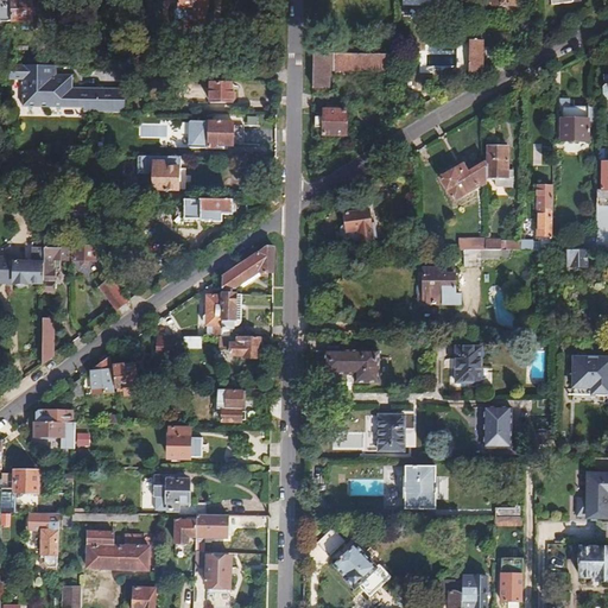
[(173,0),(175,8),(187,8),(187,19),(206,20),(206,0),(173,0)]
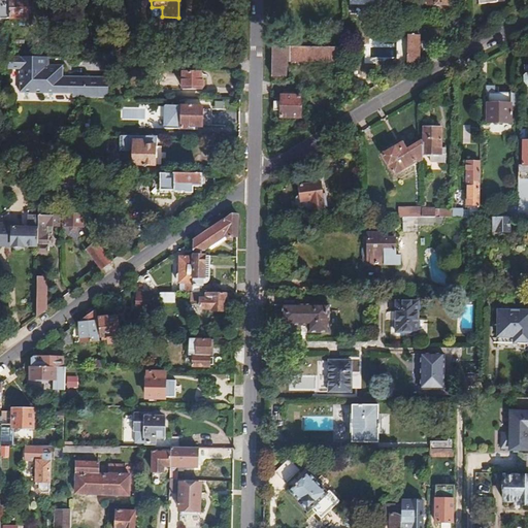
[(27,3),(8,2),(8,19),(8,21),(8,23),(26,23),(27,3)]
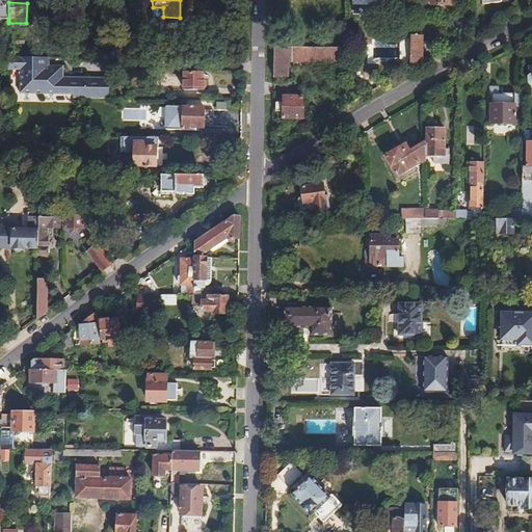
[(472,6),(472,2),(461,2),(460,20),(471,20),(472,6)]
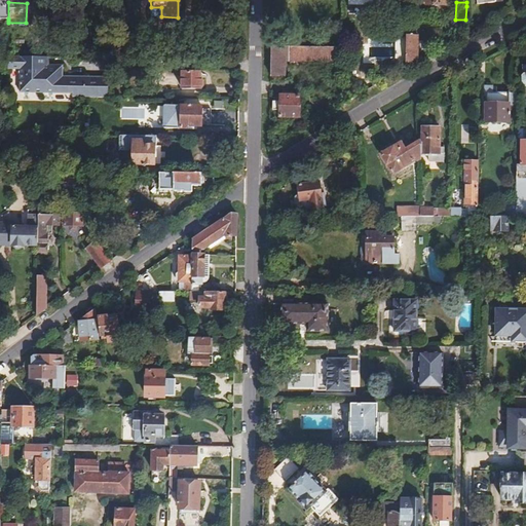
[(404,34),(404,70),(414,64),(414,34),(404,34)]
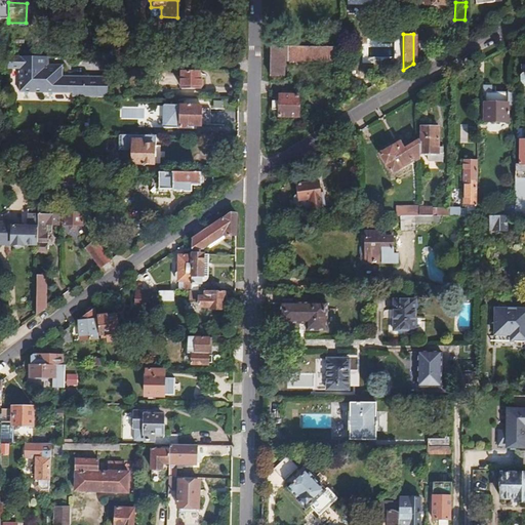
[(269,47),(268,77),(285,77),(285,67),(286,47),(269,47)]
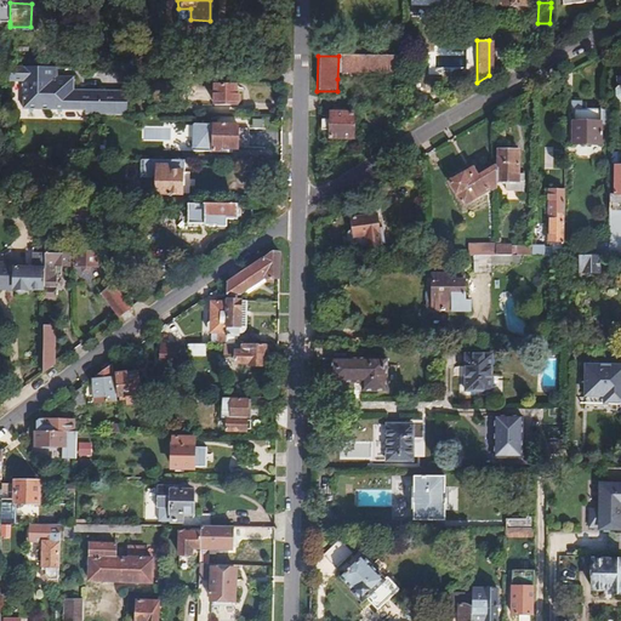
[(337,79),(399,80),(399,58),(339,56),(337,79)]
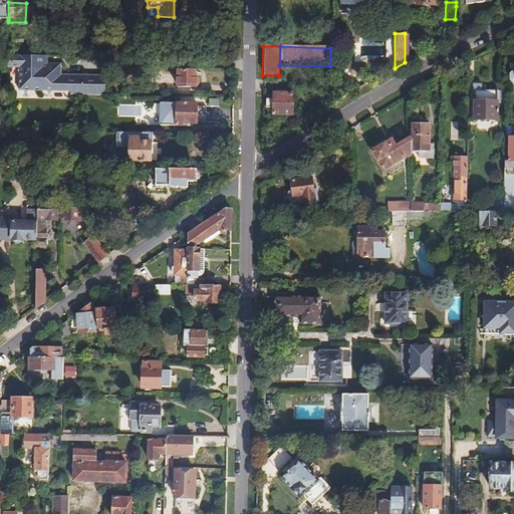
[(45,58),(44,56),(7,56),(7,67),(19,67),(19,81),(31,81),(31,88),(39,89),(41,86),(41,82),(43,82),(45,80),(45,74),(43,72),(41,72),(41,64),(44,64),(45,63),(45,58)]
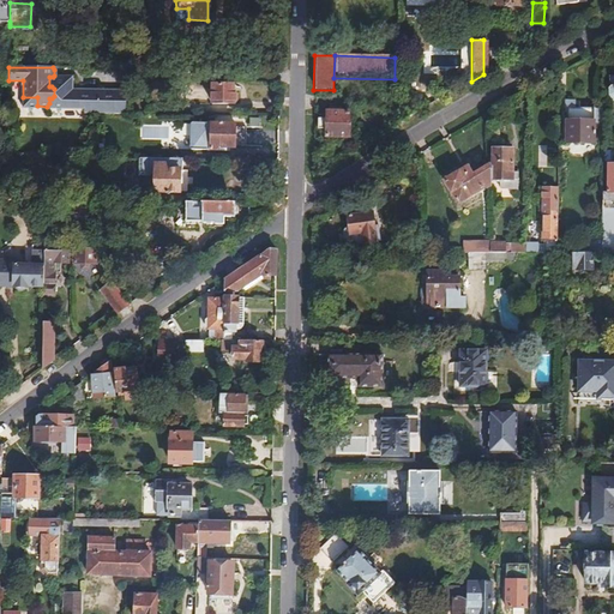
[(205,86),(204,108),(228,109),(229,96),(224,96),(224,86),(205,86)]
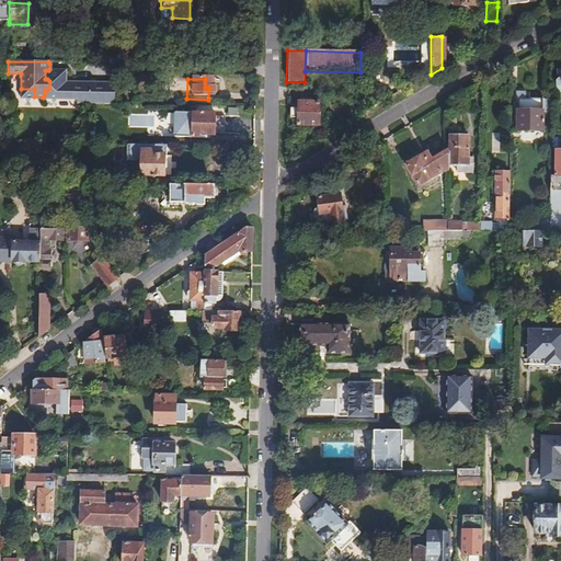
[(549,110),(550,93),(540,93),(540,92),(522,92),(522,88),(514,88),(514,95),(517,95),(516,135),(540,136),(540,110),(549,110)]
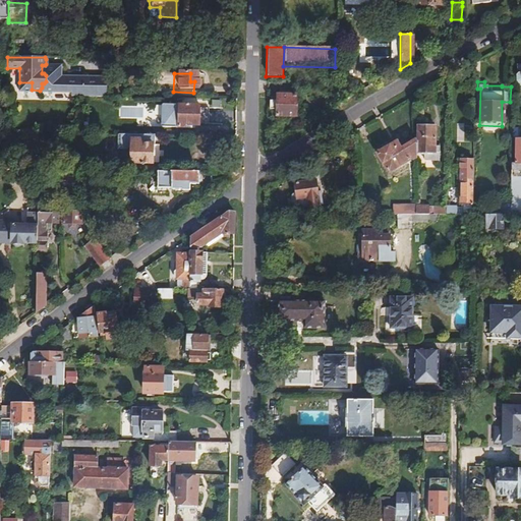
[(474,100),(474,83),(464,83),(464,100),(474,100)]
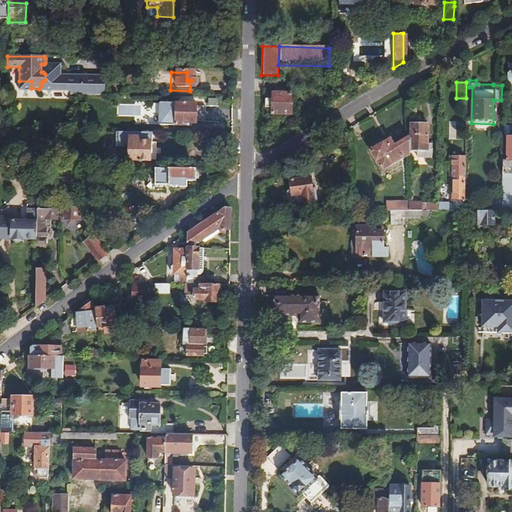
[(261,98),(261,108),(270,108),(270,113),(291,113),(291,93),(289,93),(273,92),(270,92),(270,99),(261,98)]
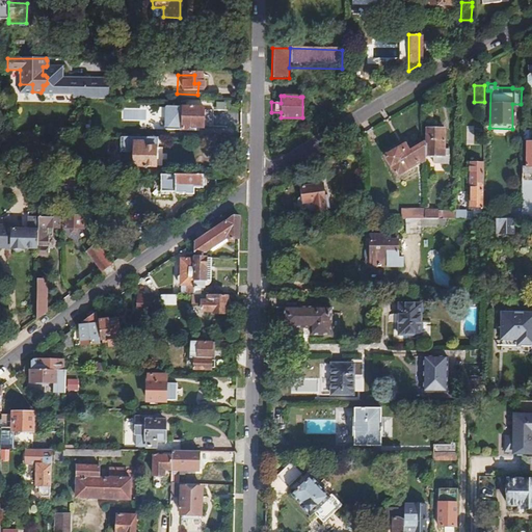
[(174,105),(173,131),(179,131),(180,128),(196,128),(196,125),(202,125),(205,123),(206,110),(203,108),(197,108),(197,105),(174,105)]
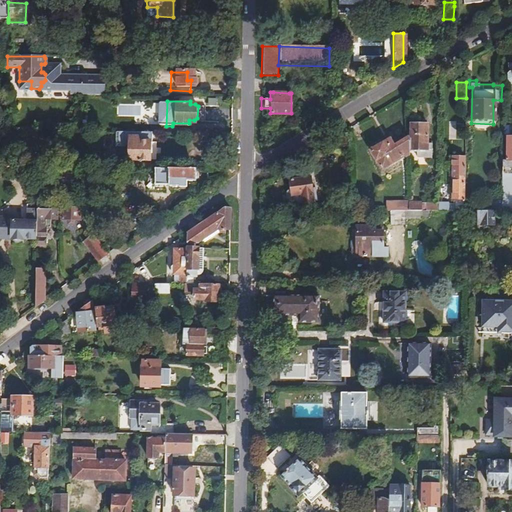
[(428,117),(408,117),(408,133),(408,148),(415,148),(415,151),(429,151),(430,139),(427,139),(428,117)]
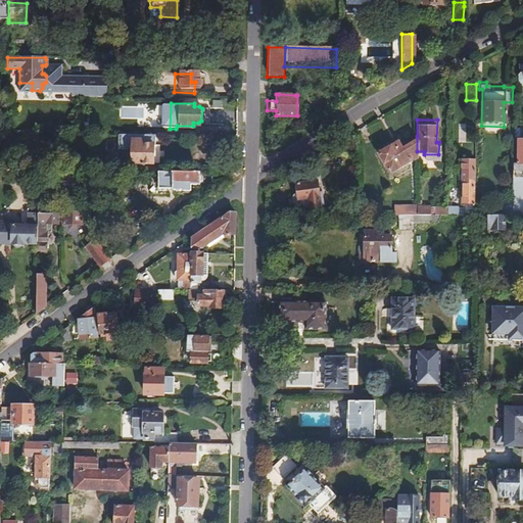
[(151,145),(151,136),(113,135),(113,151),(126,151),(126,162),(145,163),(145,145),(151,145)]
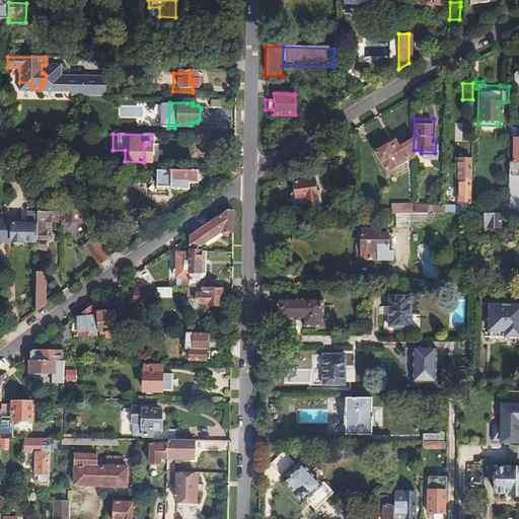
[(384,169),(414,151),(414,150),(414,135),(399,144),(393,135),(371,148),(384,169)]
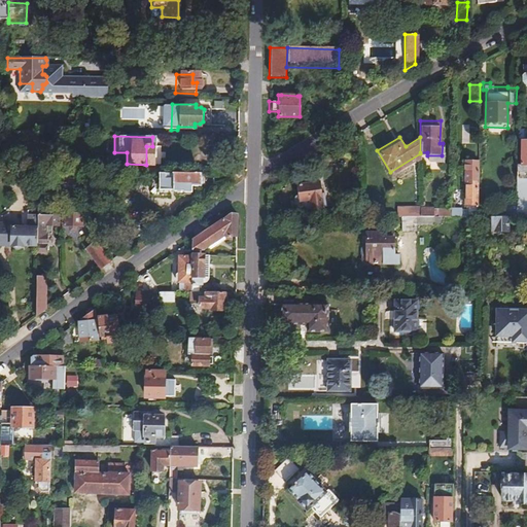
[(519,164),(516,164),(516,203),(516,218),(526,218),(526,139),(520,140),(519,164)]
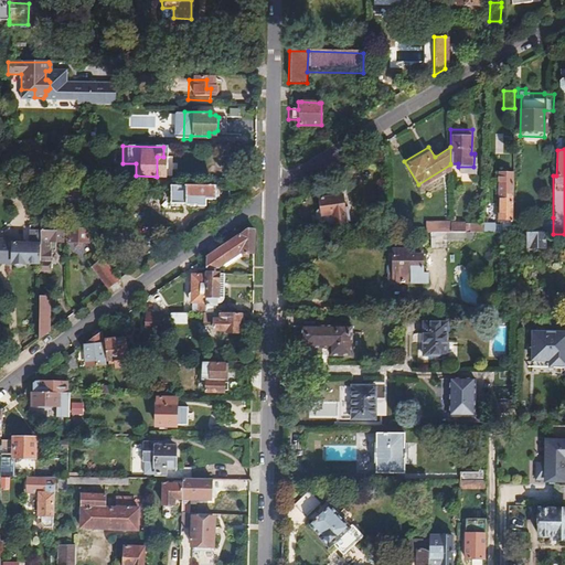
[(512,234),(512,223),(513,192),(513,173),(500,173),(500,183),(500,194),(499,225),(494,225),(494,224),(482,224),(482,226),(482,234),(512,234)]
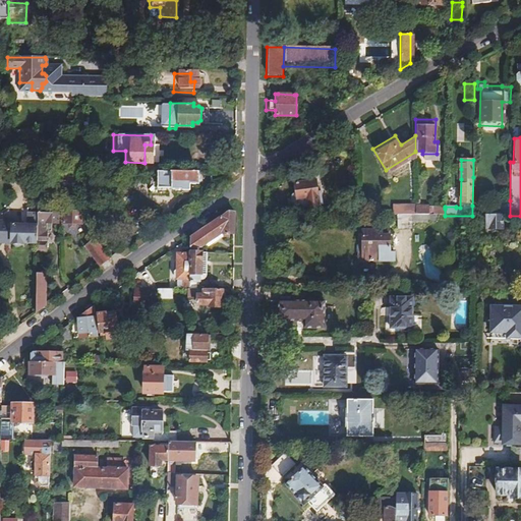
[(198,185),(198,174),(158,173),(157,189),(169,190),(183,191),(183,192),(187,192),(189,190),(189,185),(198,185)]
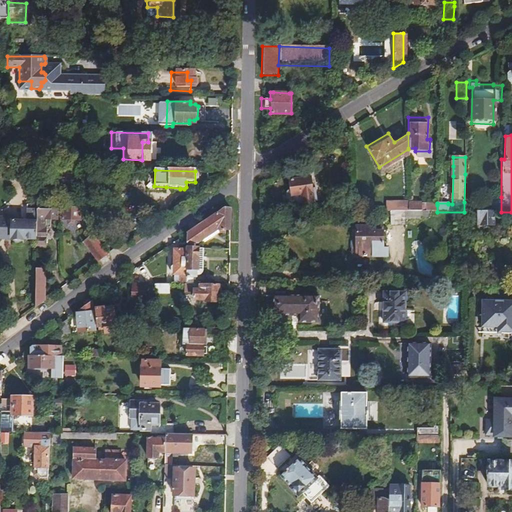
[(309,178),(288,180),(290,197),(291,205),(301,204),(311,203),(309,178)]
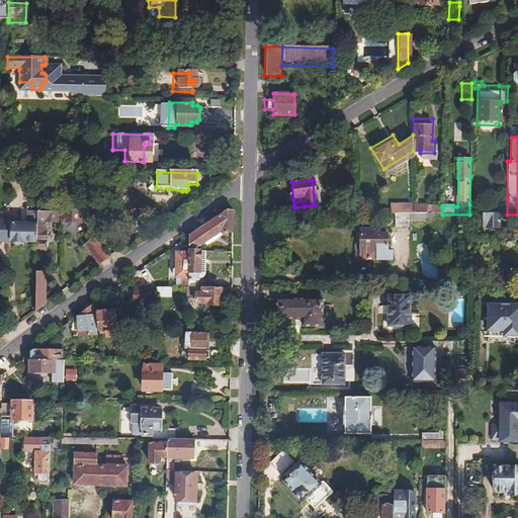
[(496,199),(496,214),(507,214),(507,199),(496,199)]
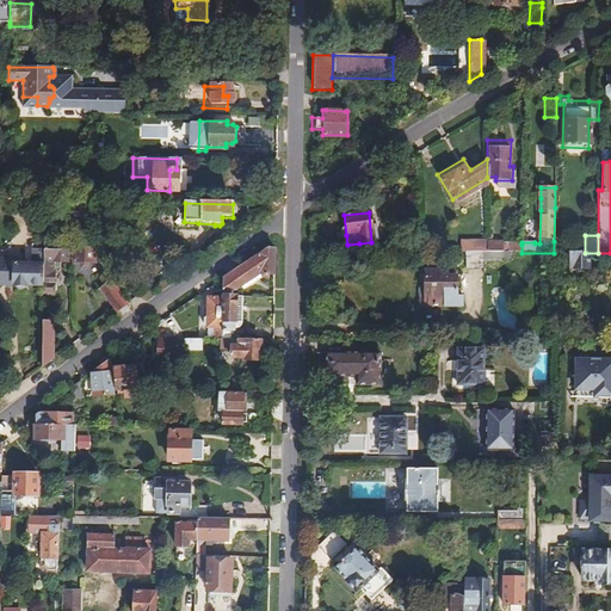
[(462,244),(462,252),(486,253),(486,240),(467,239),(462,244)]
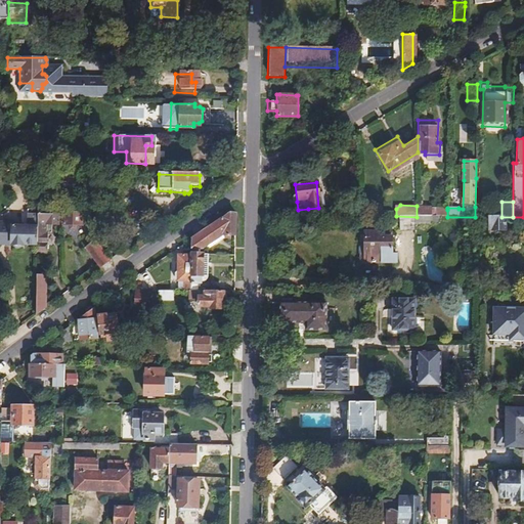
[(417,206),(417,217),(429,217),(429,208),(429,206),(417,206)]
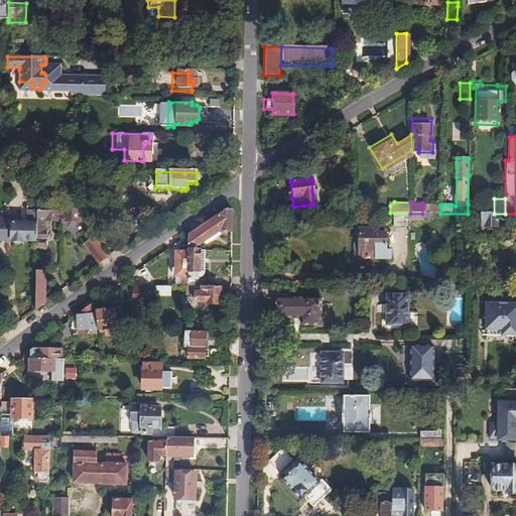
[(62,209),(36,208),(35,212),(35,242),(35,249),(47,250),(47,222),(58,222),(58,214),(62,214),(62,209)]
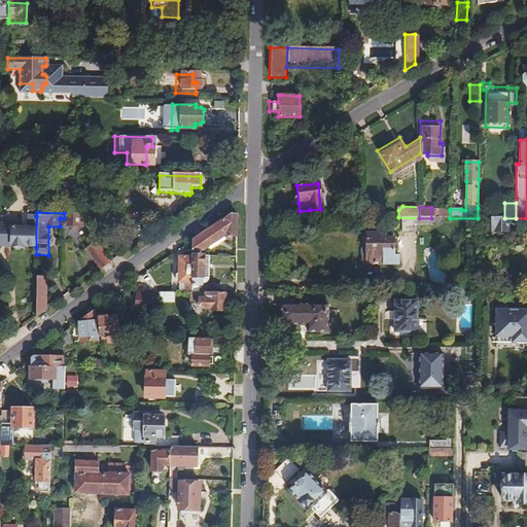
[(64,218),(64,221),(67,221),(67,226),(81,226),(81,221),(84,221),(85,213),(64,213),(64,218)]
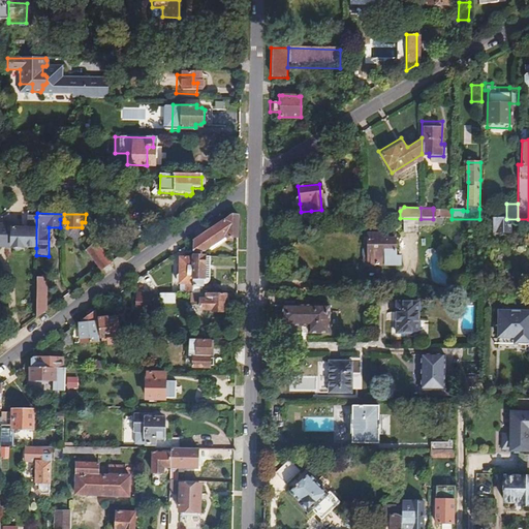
[(230,238),(237,238),(237,218),(230,216),(191,242),(191,257),(198,257),(198,252),(220,238),(230,238)]
